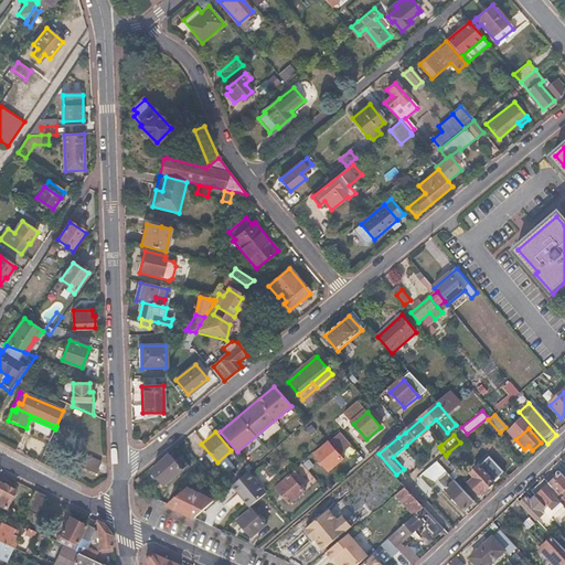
[(330,444),(316,455),(329,471),(343,459),(333,448),(339,444),(334,439),(330,444)]
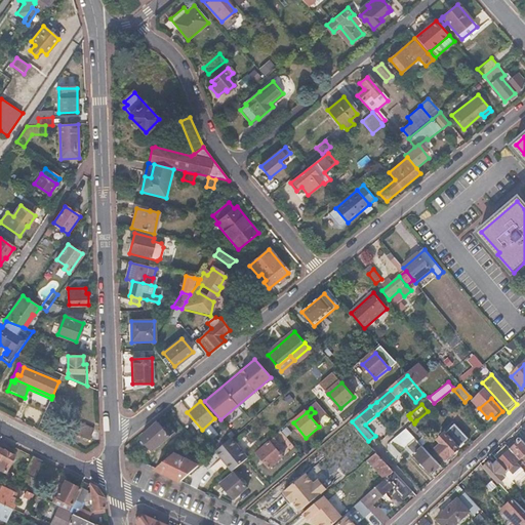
[(164,429),(158,422),(140,437),(154,452),(176,433),(169,425),(164,429)]
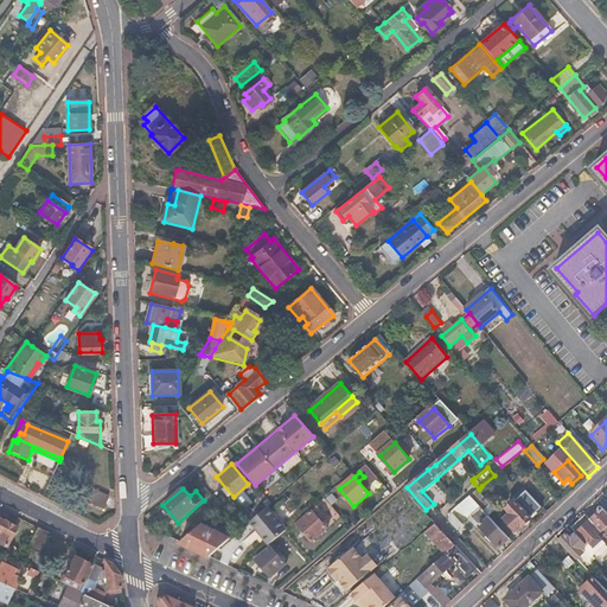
[(110,497),(94,490),(89,500),(106,509),(110,497)]
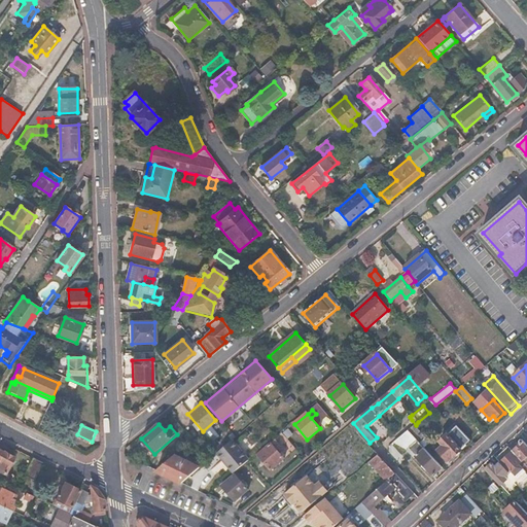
[(458,427),(452,433),(465,448),(471,442),(458,427)]
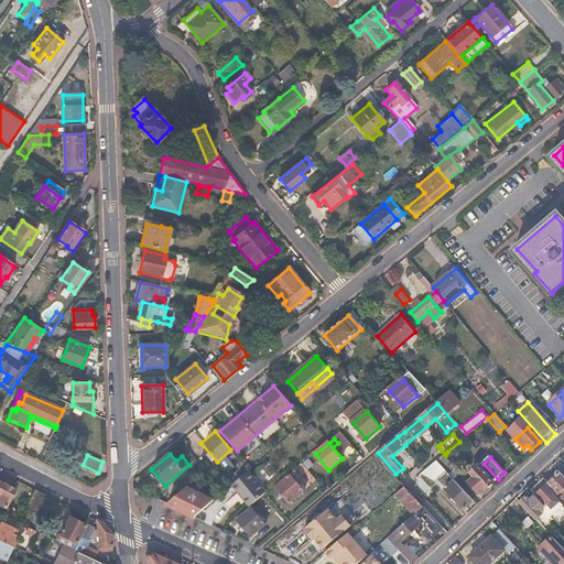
[(442,467),(436,462),(423,473),(432,475),(442,467)]
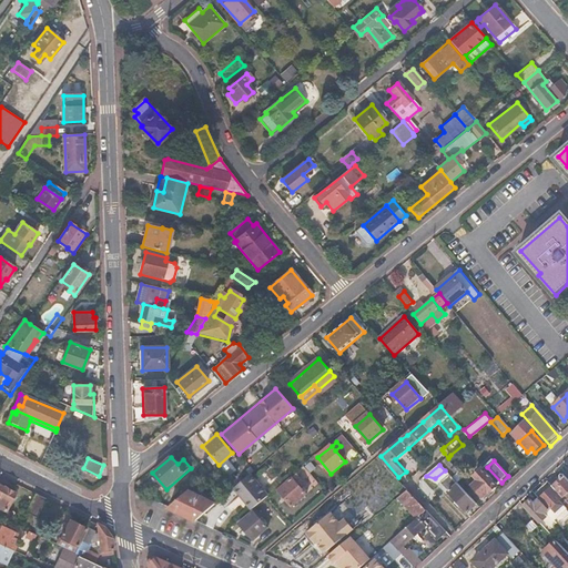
[(487,467),(475,477),(479,482),(473,487),(483,498),(488,493),(489,494),(501,483),(487,467)]
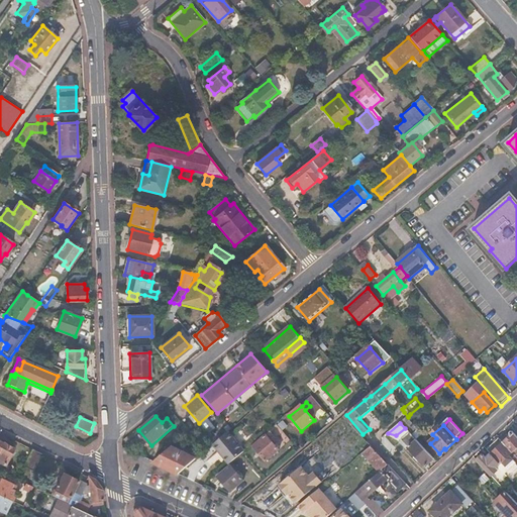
[(228,432),(212,445),(229,464),(241,453),(244,451),(228,432)]
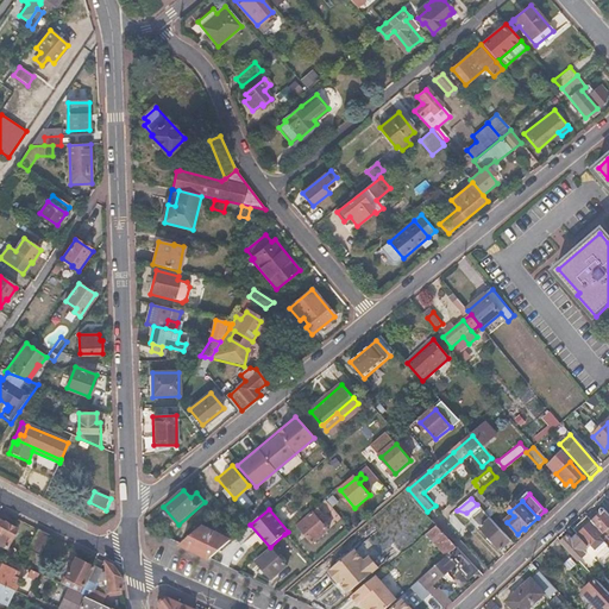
[(482,526),(481,527),(501,550),(510,541),(482,509),(473,516),(482,526)]
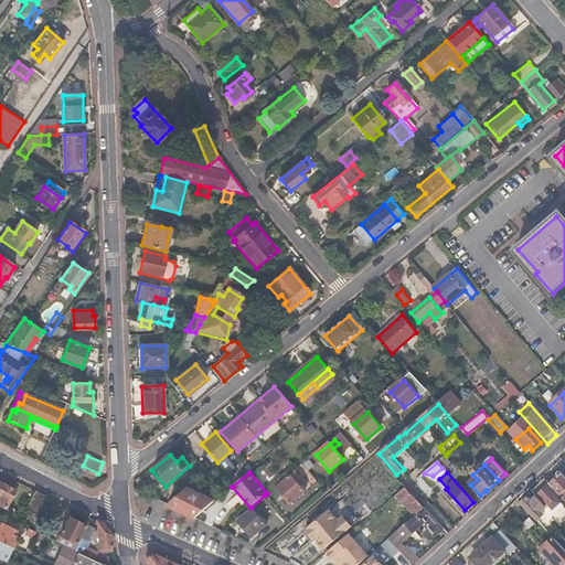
[(386,490),(372,473),(333,505),(348,522),(386,490)]
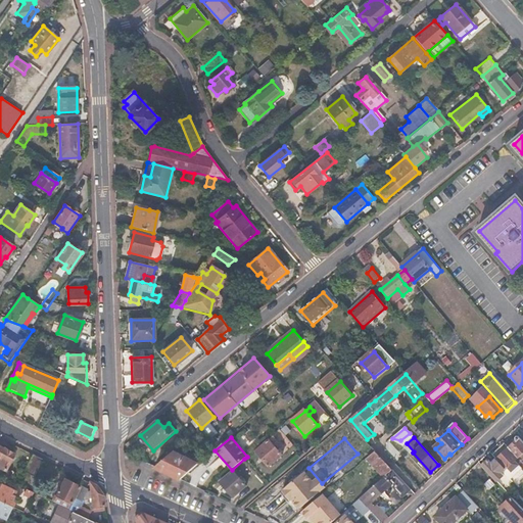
[(513,440),(507,445),(518,458),(522,453),(522,441),(520,439),(516,443),(513,440)]
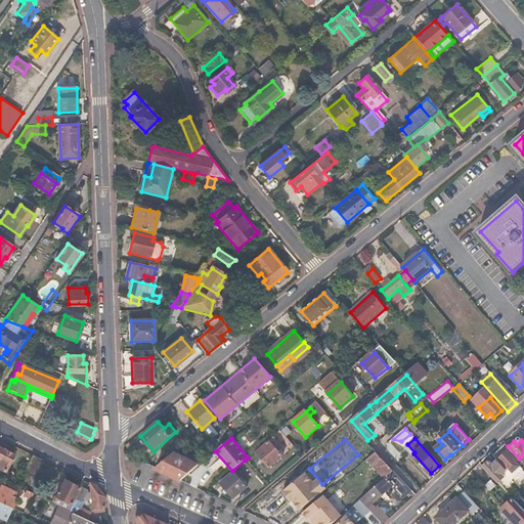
[(270,441),(257,452),(269,467),(282,455),(270,441)]
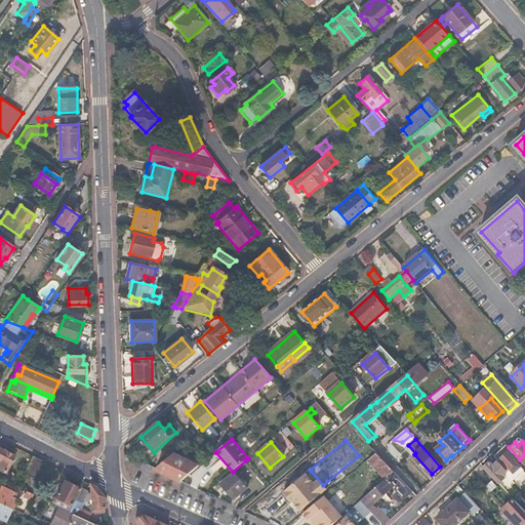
[(494,458),(498,462),(507,472),(510,469),(514,474),(520,467),(517,462),(520,459),(509,447),(508,446),(494,458)]
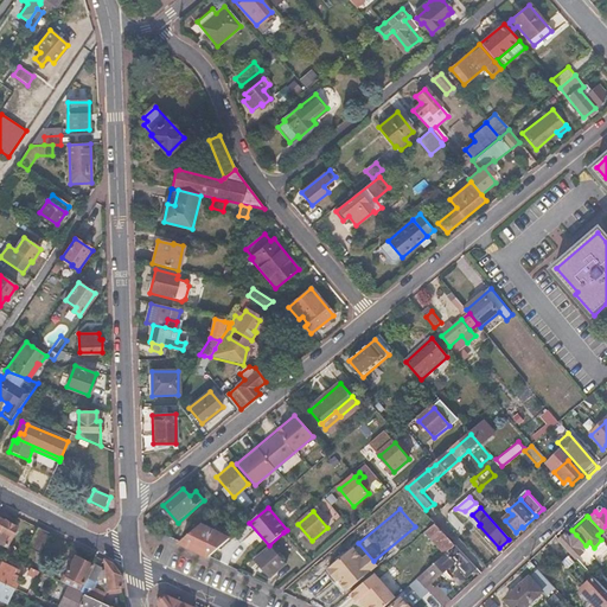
[(17,528),(0,518),(0,542),(6,547),(17,528)]
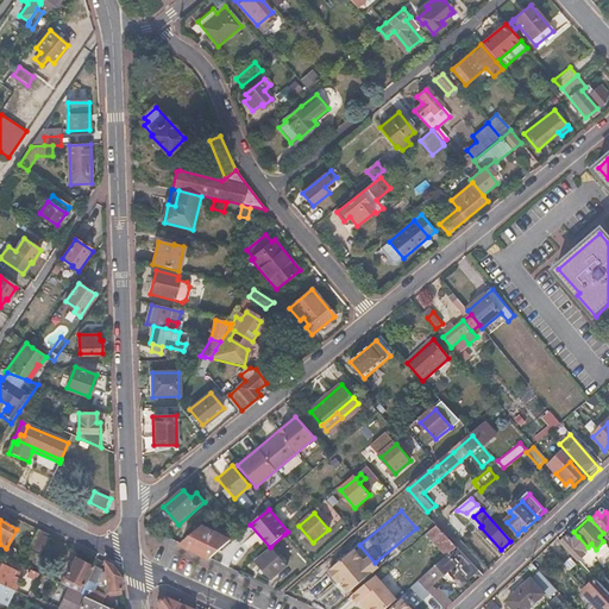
[(231,541),(202,526),(181,545),(209,559),(231,541)]
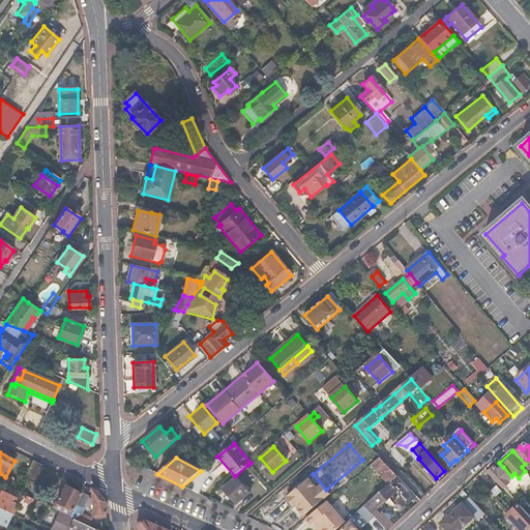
[(381,459),(373,465),(389,484),(398,477),(381,459)]
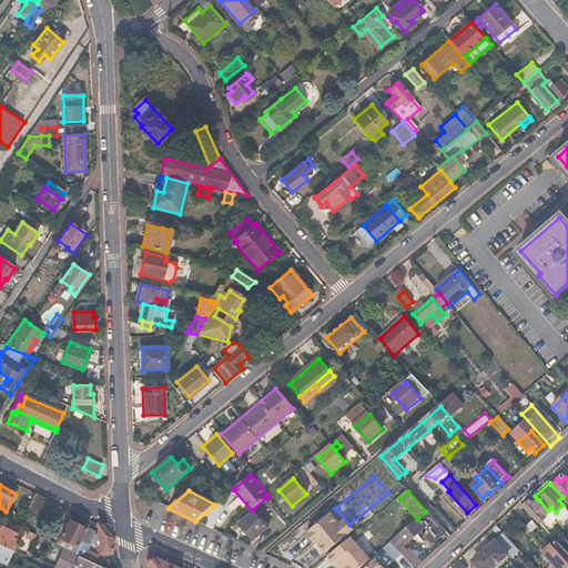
[(47,499),(36,494),(26,513),(37,518),(47,499)]
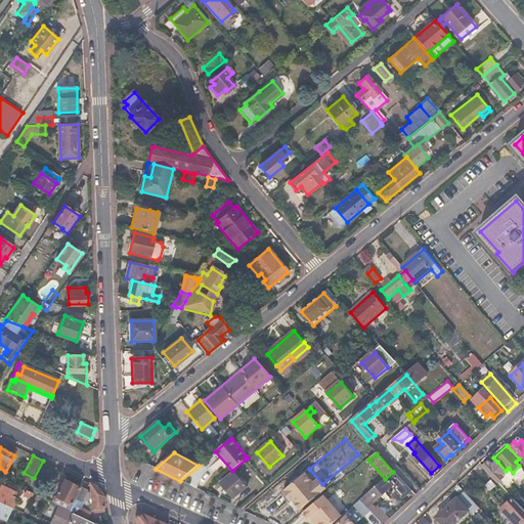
[(483,467),(486,471),(498,483),(505,478),(501,475),(504,473),(506,471),(497,462),(493,466),(489,462),(483,467)]
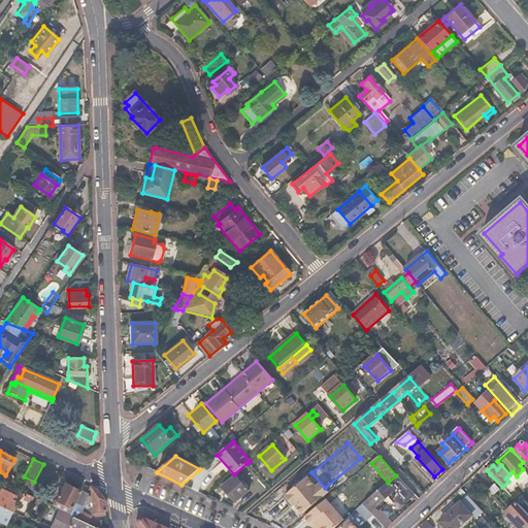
[(323,494),(306,474),(282,494),(297,515),(323,494)]
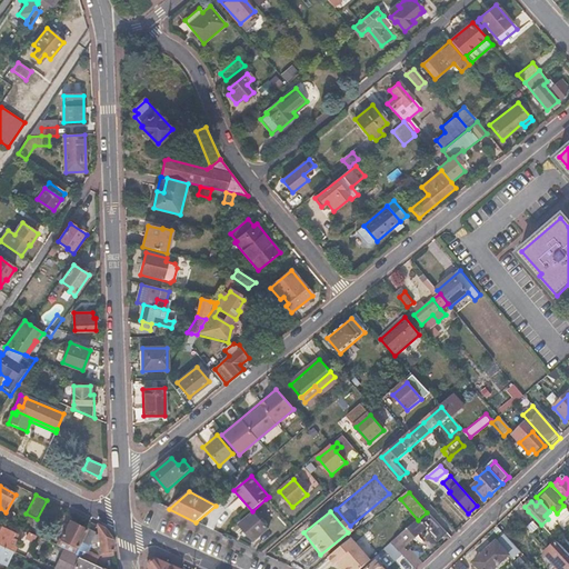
[(253,512),(239,525),(253,540),(268,529),(253,512)]
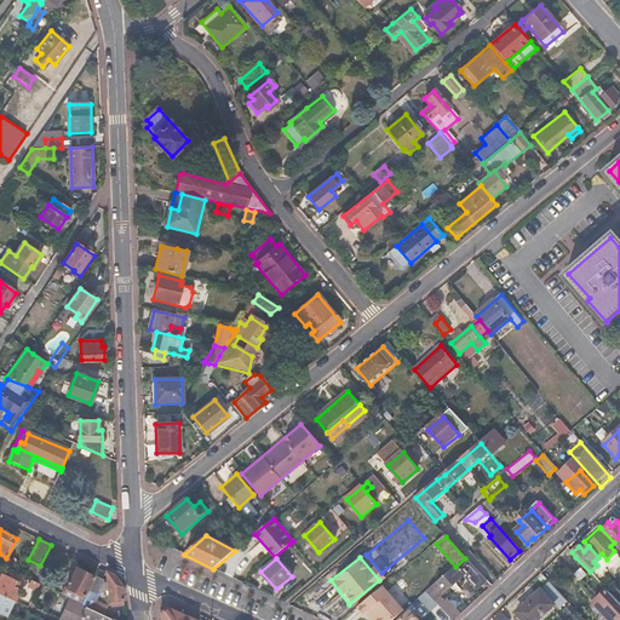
[(465,558),(455,567),(426,592),(435,601),(442,595),(464,577),(476,590),(487,581),(465,558)]
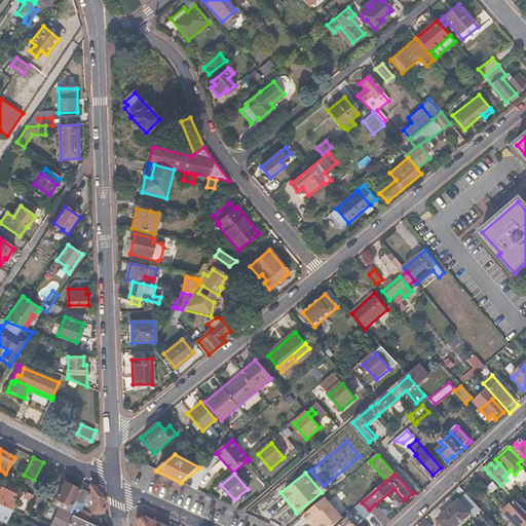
[(79,489),(65,482),(55,498),(71,506),(79,489)]
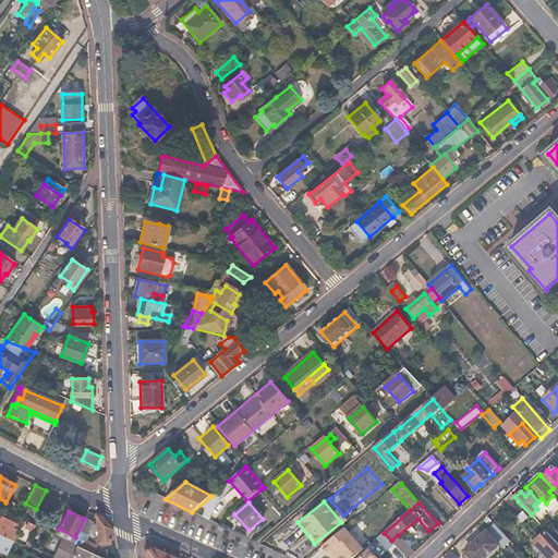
[(93,530),(99,531),(100,544),(109,543),(109,538),(111,538),(110,529),(104,519),(97,516),(98,523),(93,523),(93,530)]
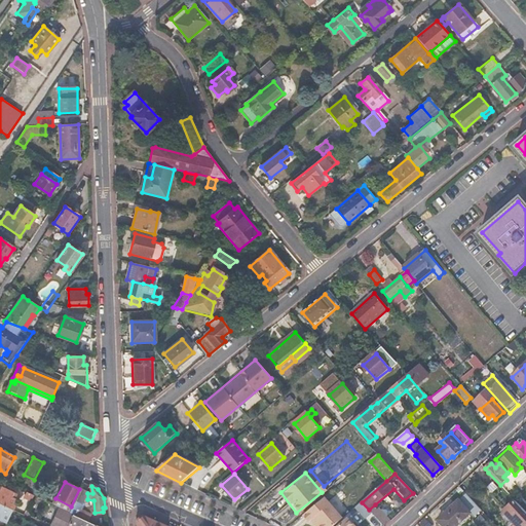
[(12,494),(1,489),(0,490),(0,503),(12,510),(16,501),(10,498),(12,494)]
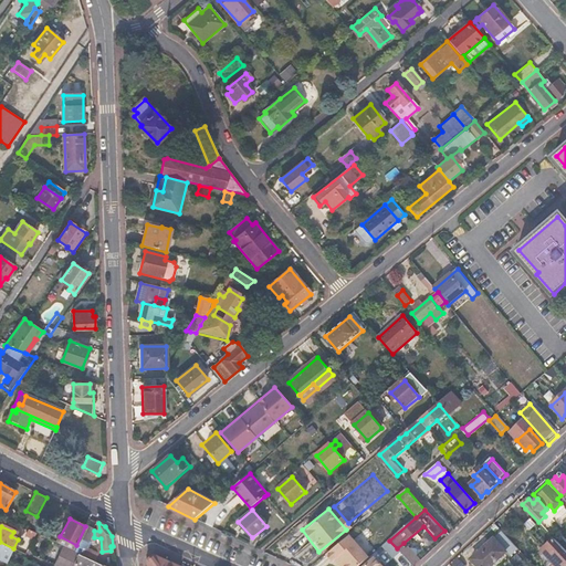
[(517,549),(501,532),(470,559),(477,565),(490,565),(505,553),(509,558),(517,549)]
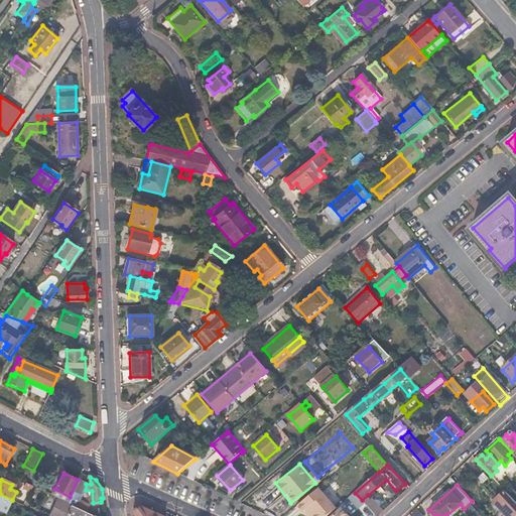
[(319,493),(317,490),(298,506),(304,513),(307,510),(311,515),(327,515),(336,509),(321,491),(319,493)]
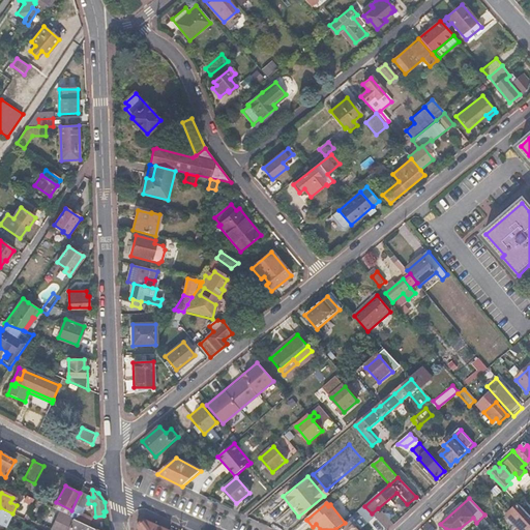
[(84,507),(79,504),(72,518),(78,520),(81,513),(84,507)]
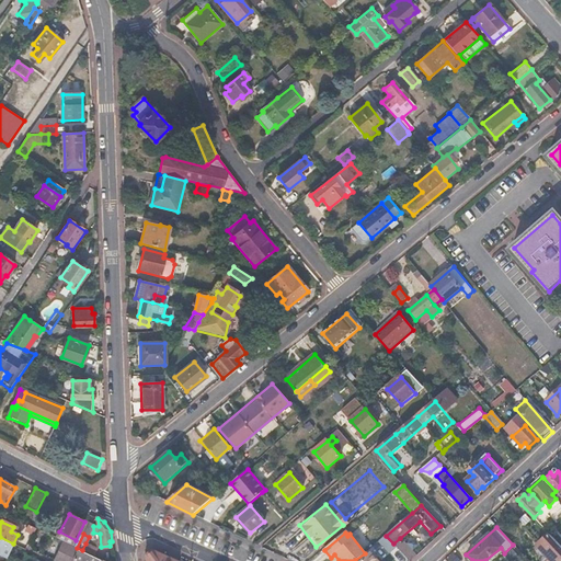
[(560,560),(560,547),(549,534),(537,545),(552,560),(560,560)]
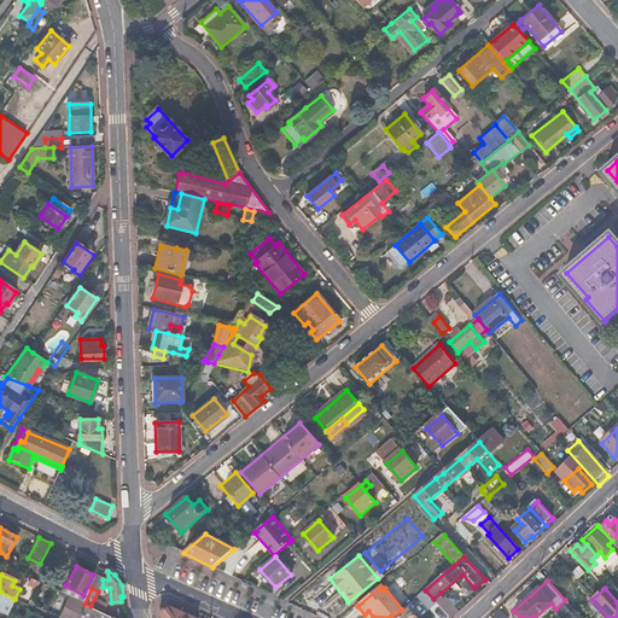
[(425,590),(417,598),(429,611),(437,605),(433,599),(425,590)]
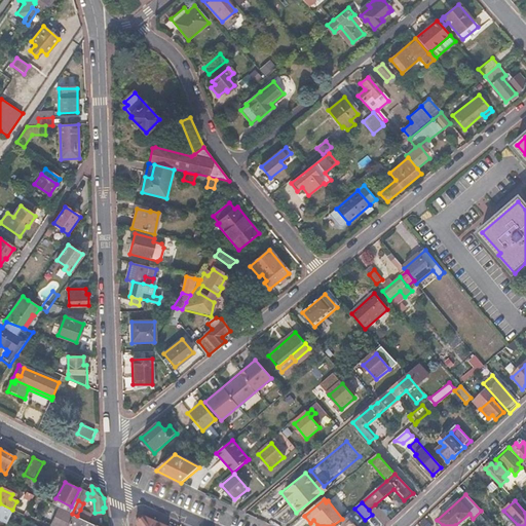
[(12,510),(0,503),(0,520),(2,516),(8,519),(12,510)]
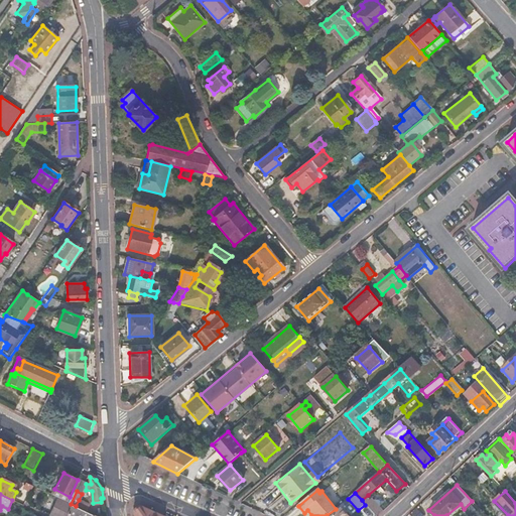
[(362,500),(365,505),(375,515),(377,515),(383,511),(368,495),(362,500)]
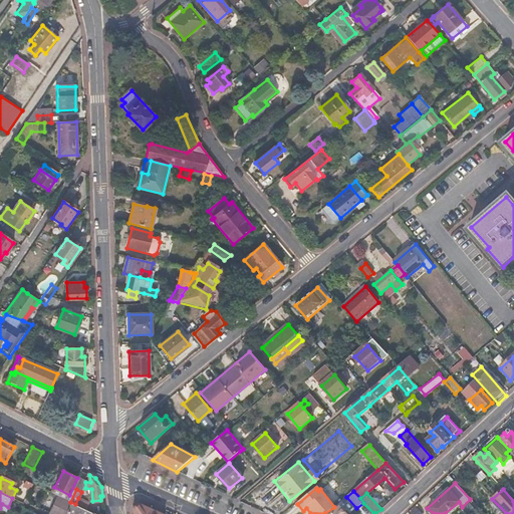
[(93,513),(57,497),(50,513),(52,513),(93,513)]
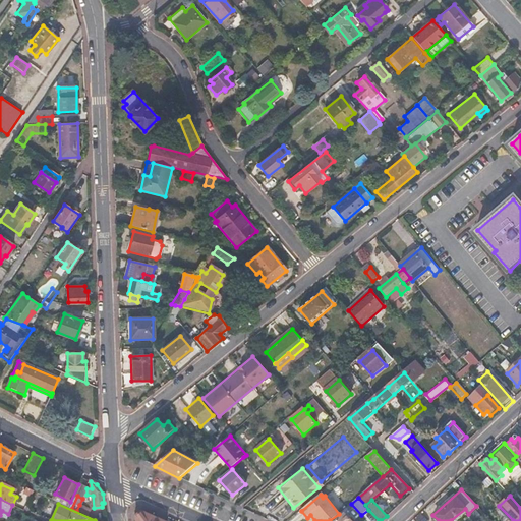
[(92,511),(79,505),(76,511),(89,517),(92,511)]
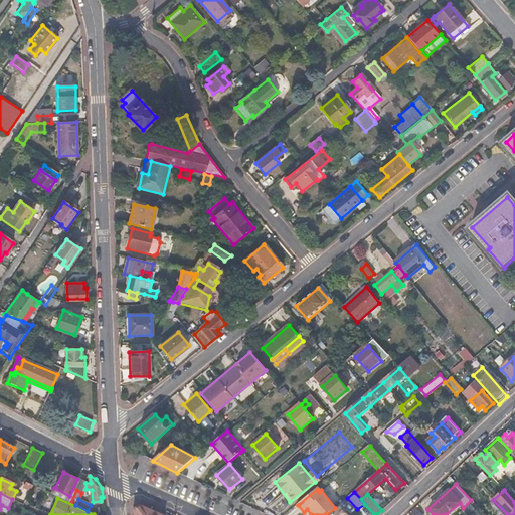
[(161,514),(138,505),(133,509),(133,514),(161,514)]
